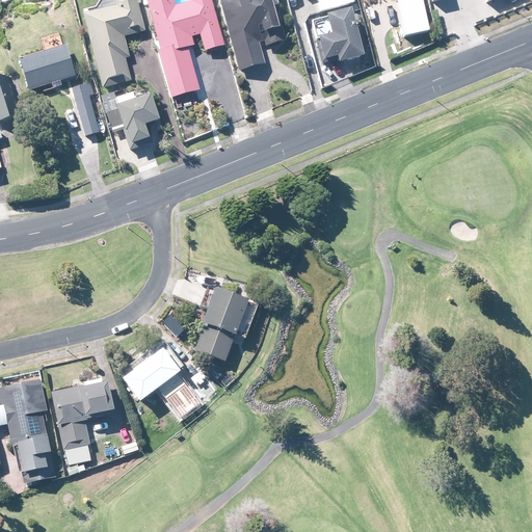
[(143,30),(134,0),(112,0),(114,5),(84,14),(81,15),(101,88),(130,80),(124,57),(128,56),(123,36),(125,35),(143,30)]
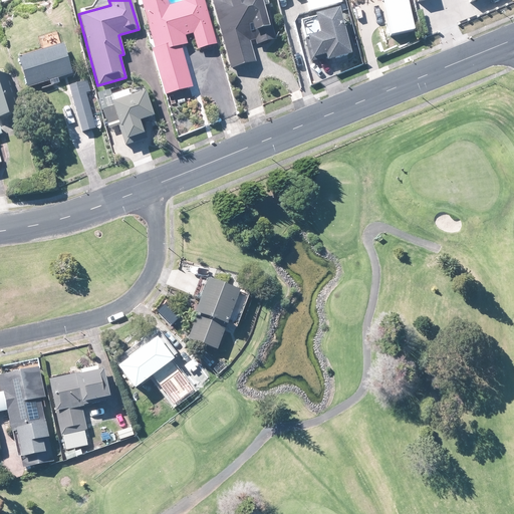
[(190,34),(194,50),(212,45),(199,0),(179,0),(181,3),(174,5),(165,8),(163,0),(137,0),(147,33),(147,36),(151,50),(149,51),(161,96),(164,95),(188,88),(177,47),(183,45),(181,37),(190,34)]
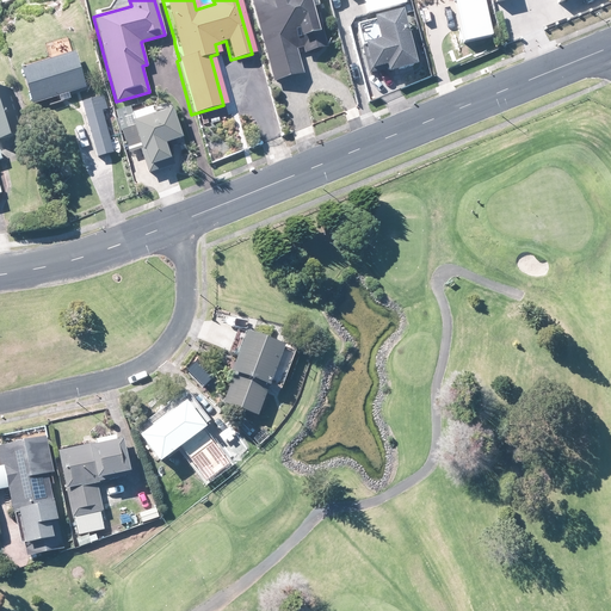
[(250,0),(272,80),(302,73),(295,49),(302,47),(303,51),(326,45),(316,13),(319,12),(314,0),(250,0)]
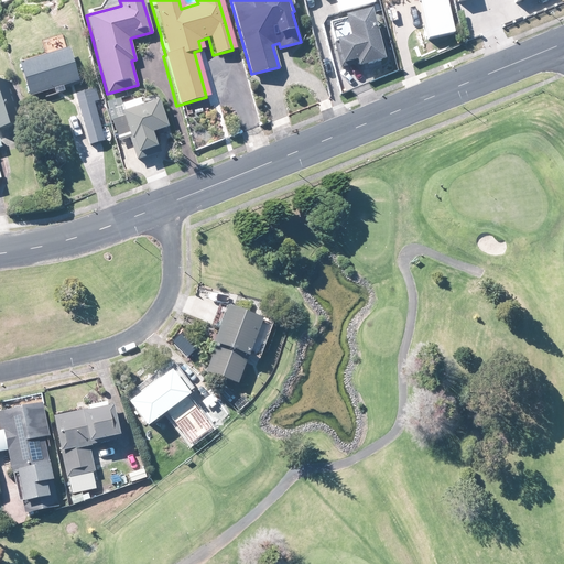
[(372,3),(370,0),(334,0),(337,11),(372,3)]
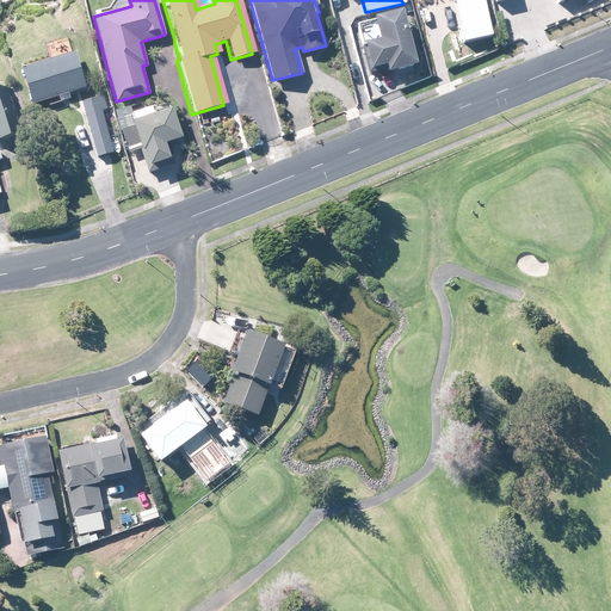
[(450,0),(460,43),(489,37),(481,0),(450,0)]
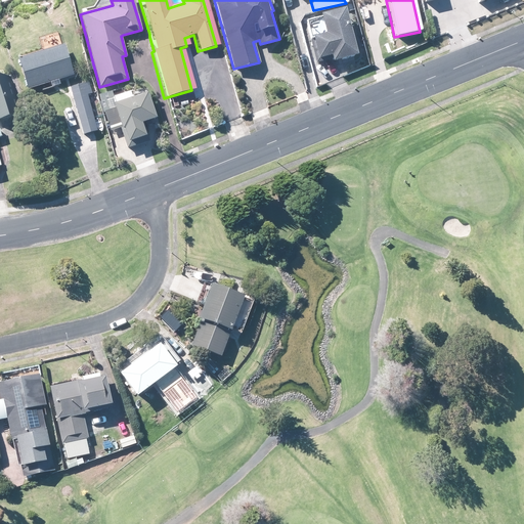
[(330,35),(317,38),(322,59),(332,57),(334,64),(365,57),(353,8),(324,15),(330,35)]
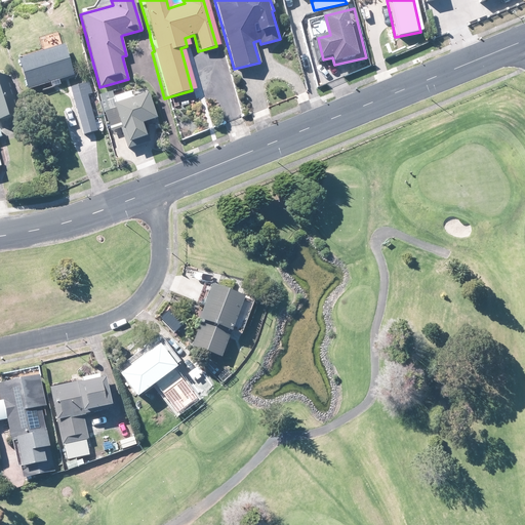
[(26,89),(72,75),(63,44),(16,58),(26,89)]
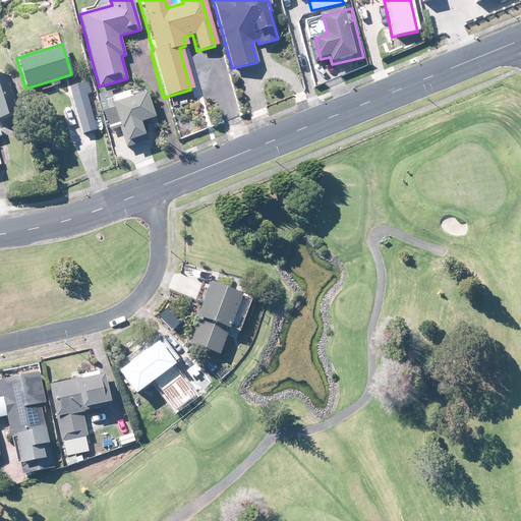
[(0,117),(6,115),(21,110),(10,75),(4,76),(0,77),(0,117)]
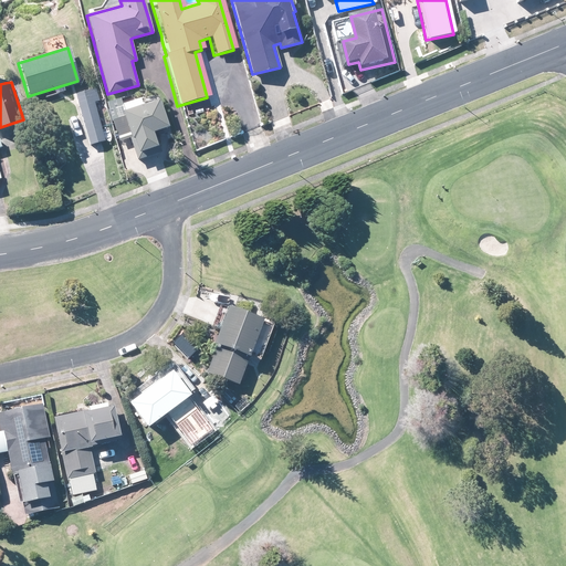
[(90,145),(104,140),(93,101),(97,100),(95,88),(75,94),(90,145)]
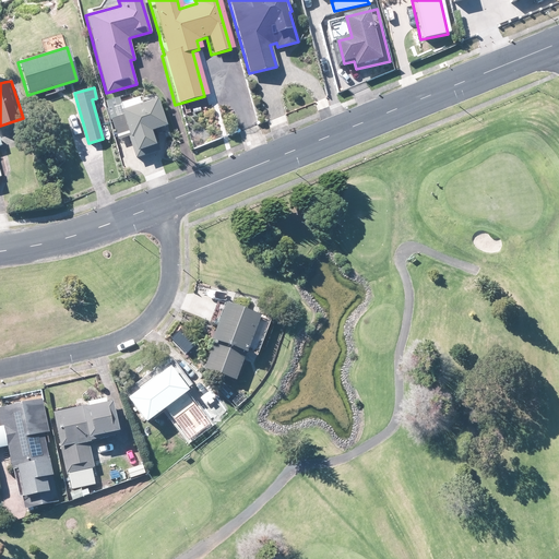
[(165,131),(155,104),(154,99),(118,111),(129,141),(134,158),(158,150),(153,132),(154,131),(155,133),(158,133),(165,131)]
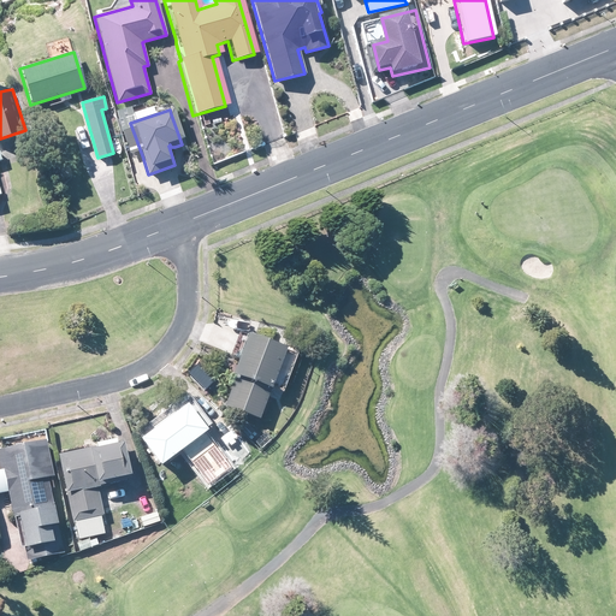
[(54,117),(41,120),(45,131),(58,126),(54,117)]
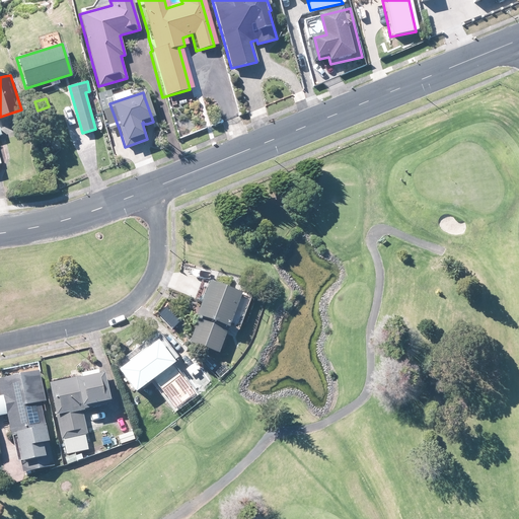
[(238,293),(210,283),(206,282),(200,299),(194,315),(198,316),(189,342),(217,353),(225,331),(226,328),(225,327),(238,293)]
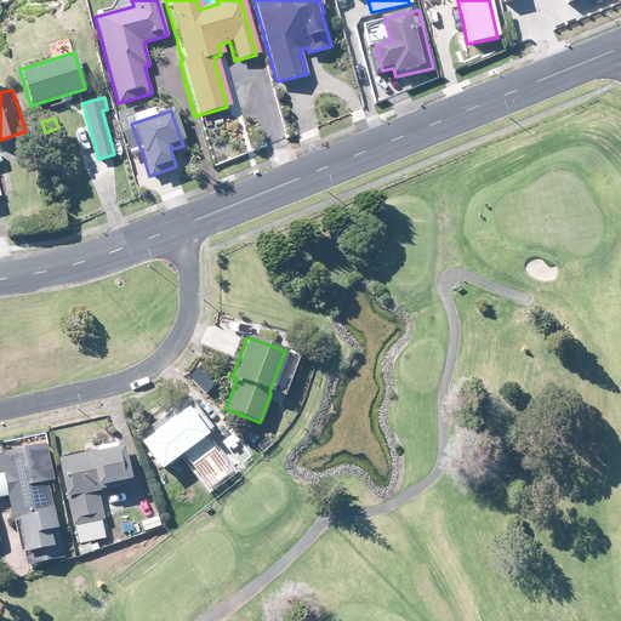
[(231,468),(205,436),(214,428),(194,402),(140,443),(159,468),(184,449),(211,484),(231,468)]
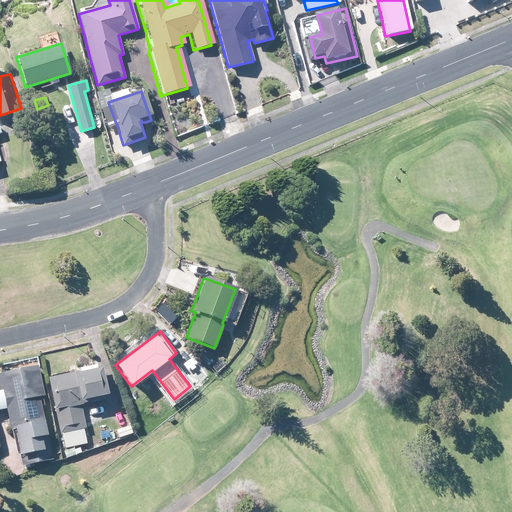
[(210,367),(214,363),(202,351),(197,356),(210,367)]
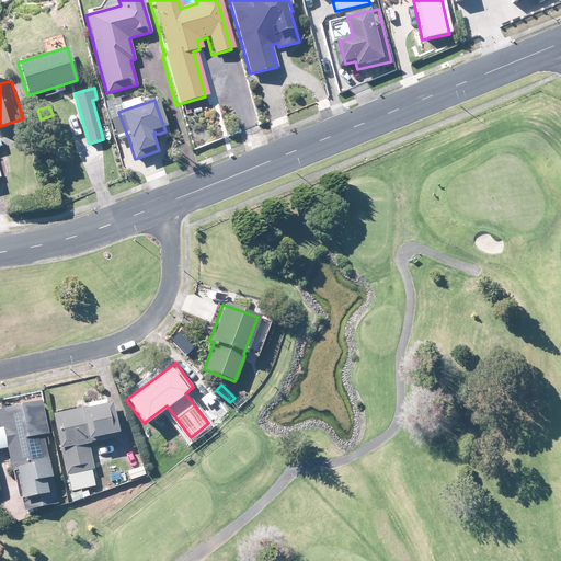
[(24,510),(26,510),(57,503),(52,476),(49,477),(41,434),(47,433),(39,400),(33,401),(10,407),(0,408),(0,448),(1,448),(7,447),(12,478),(18,499),(22,499),(24,510)]
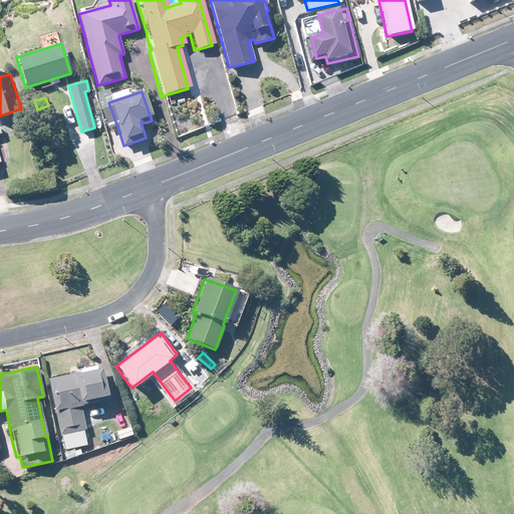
[(82,430),(85,430),(80,405),(107,399),(101,367),(76,372),(71,373),(46,378),(53,411),(54,410),(59,435),(62,434),(65,449),(86,445),(82,430)]
